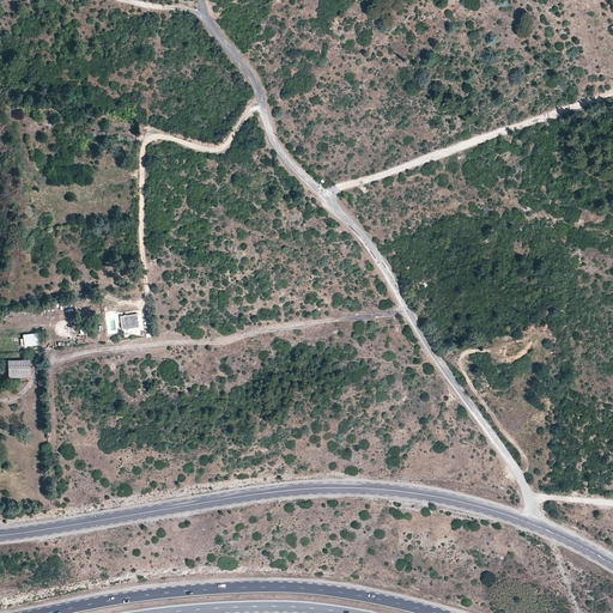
[(36,140),(38,147),(42,146),(49,145),(48,138),(36,140)]
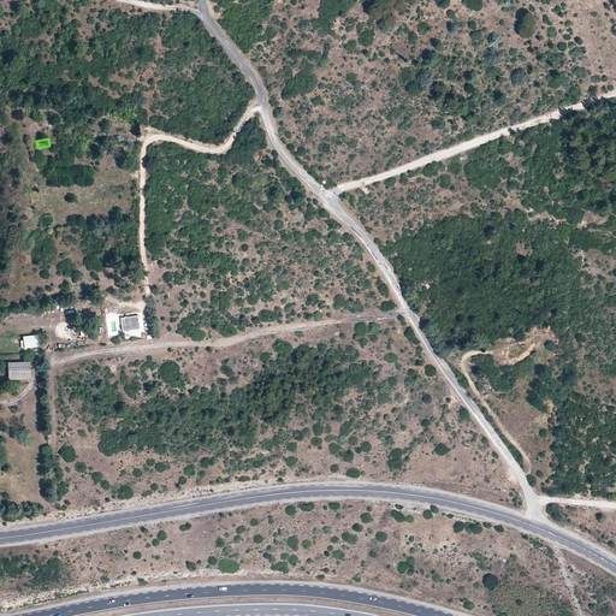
[(135,329),(134,314),(118,317),(120,330),(135,329)]
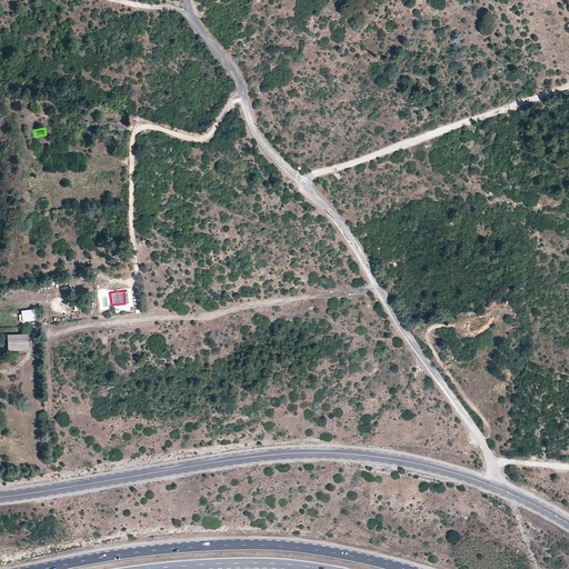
[(33,320),(32,309),(19,310),(20,321),(33,320)]
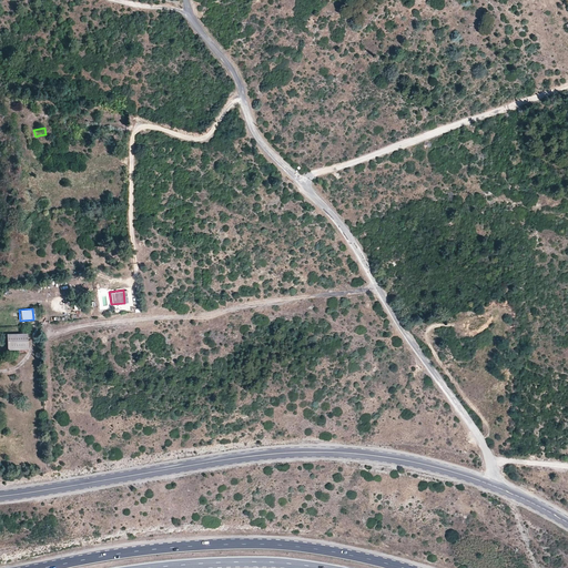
[(26,334),(7,334),(7,350),(27,348),(26,334)]
